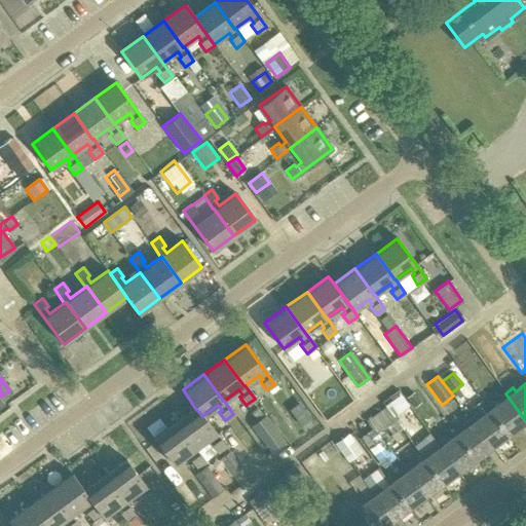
[(413,392),(406,398),(413,408),(420,403),(413,392)]
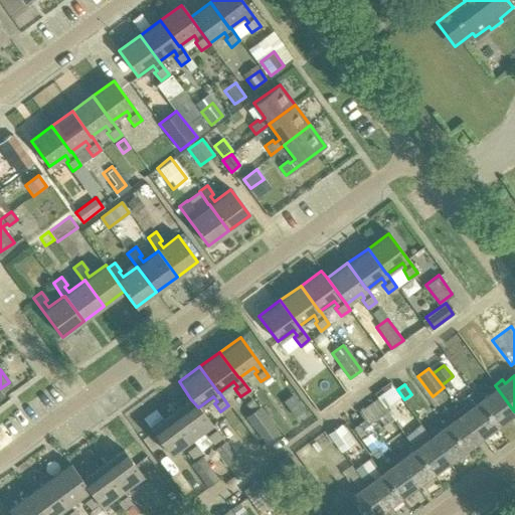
[(514,412),(514,411),(495,385),(487,391),(490,394),(481,400),(500,424),(514,412)]
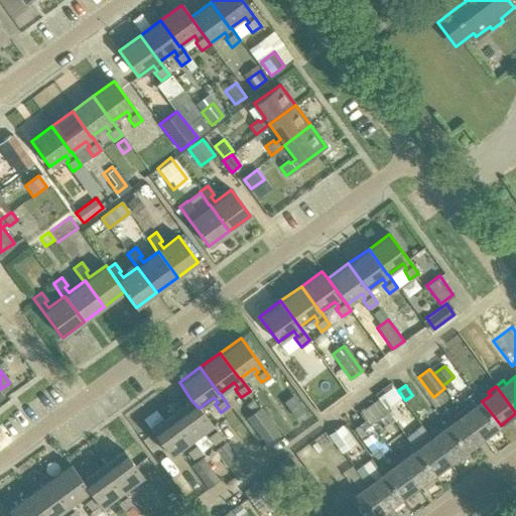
[(390,405),(400,398),(393,388),(382,395),(390,405)]
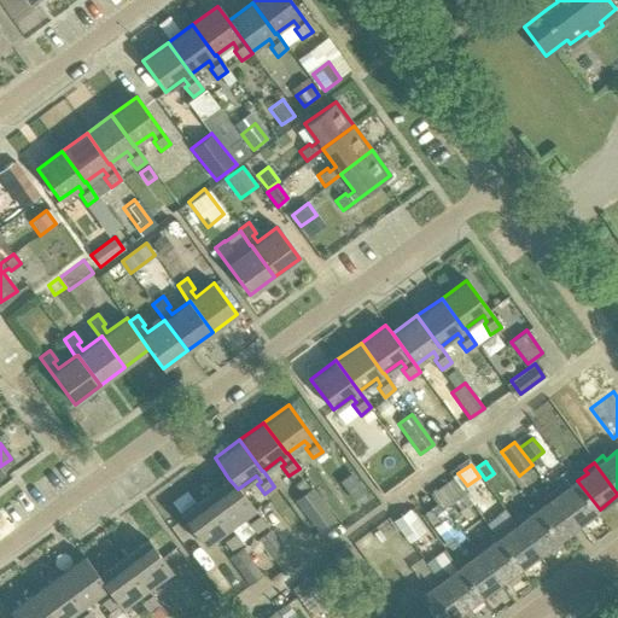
[(227,526),(228,526),(245,513),(250,519),(246,522),(254,531),(263,524),(238,489),(228,478),(204,495),(227,526)]
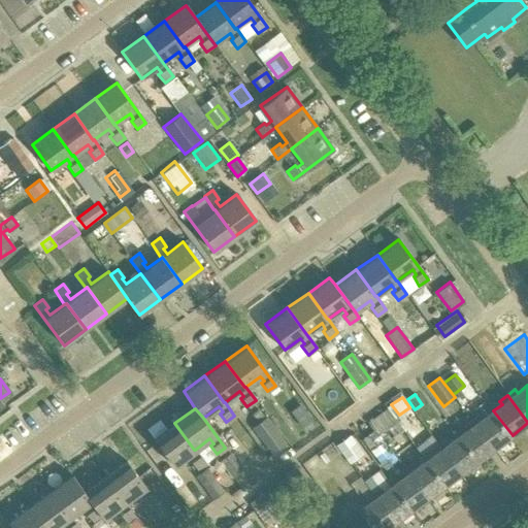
[(513,435),(493,410),(485,418),(482,414),(474,419),(495,448),(513,435)]
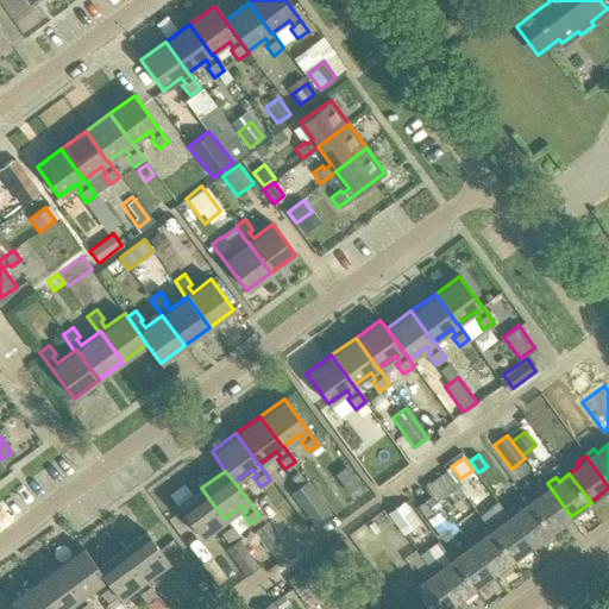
[(289,494),(313,523),(331,510),(307,481),(289,494)]
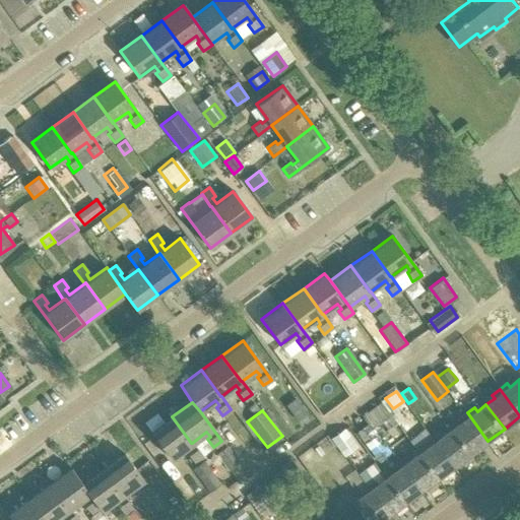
[(488,441),(467,412),(459,418),(461,423),(453,429),(471,453),(488,441)]
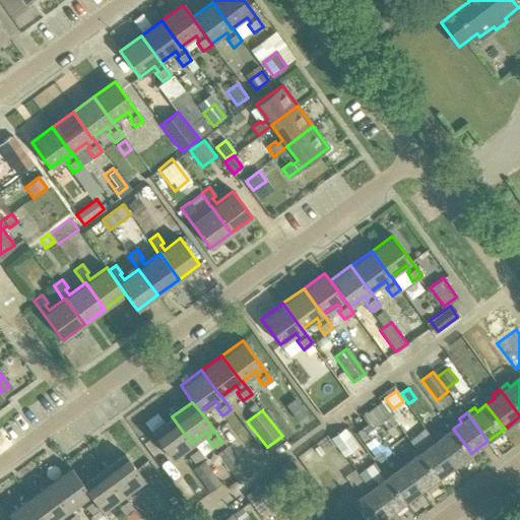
[(171,458),(186,448),(189,452),(187,454),(193,462),(201,456),(192,443),(191,443),(172,416),(151,432),(171,458)]
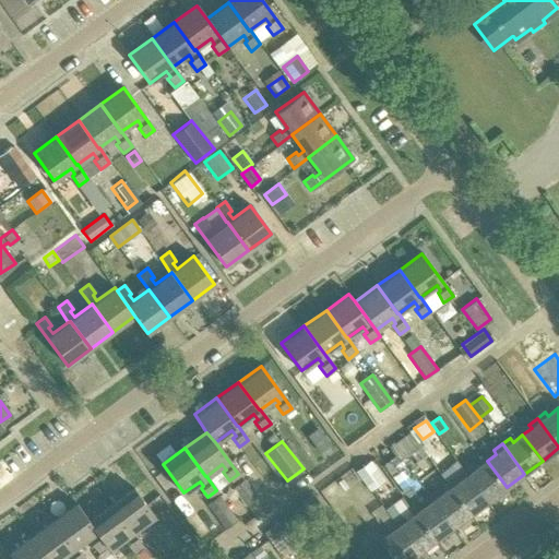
[(408,495),(420,486),(395,454),(384,464),(408,495)]
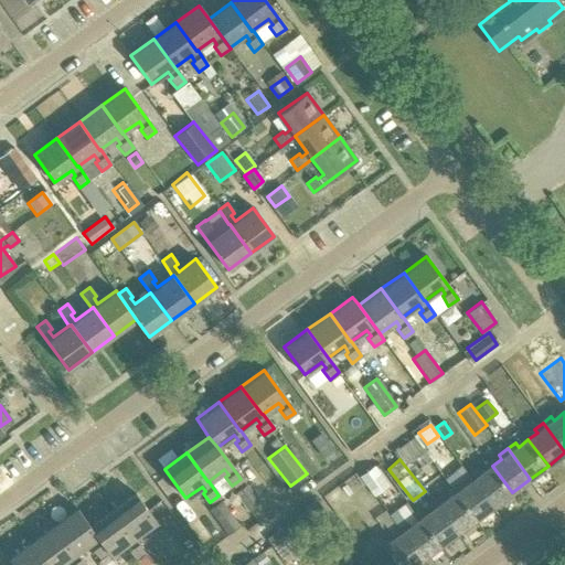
[(512,492),(492,466),(483,472),(480,469),(471,475),(494,505),(512,492)]
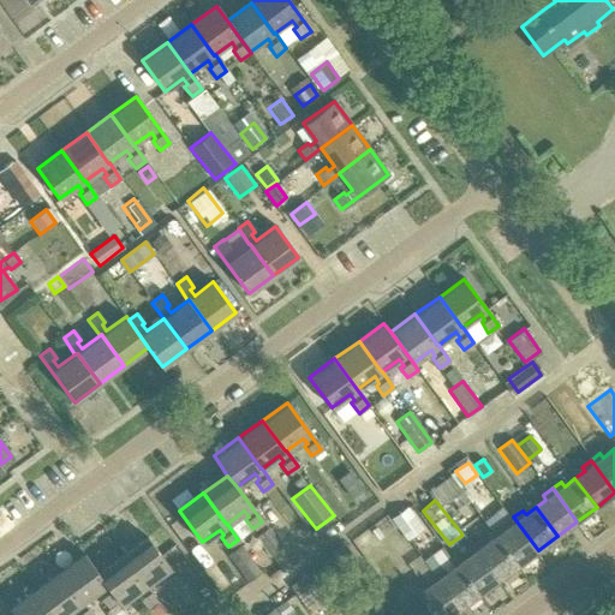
[(406,508),(392,519),(407,541),(422,530),(406,508)]
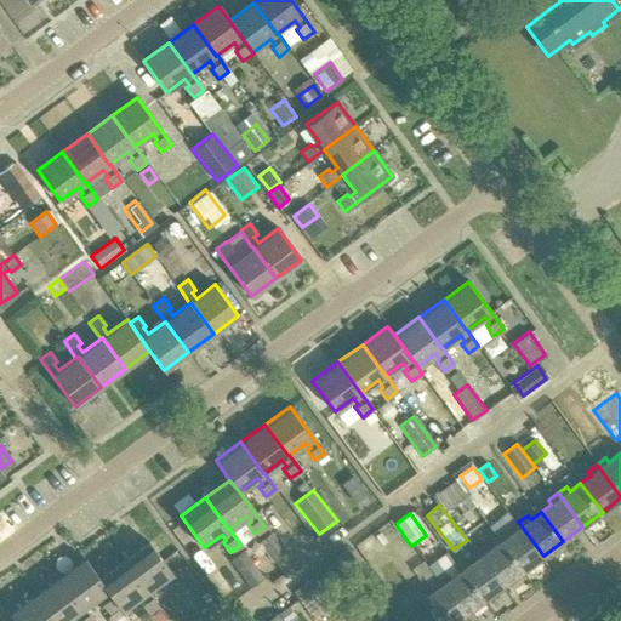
[(543,556),(518,522),(510,529),(513,533),(502,541),(524,570),(543,556)]
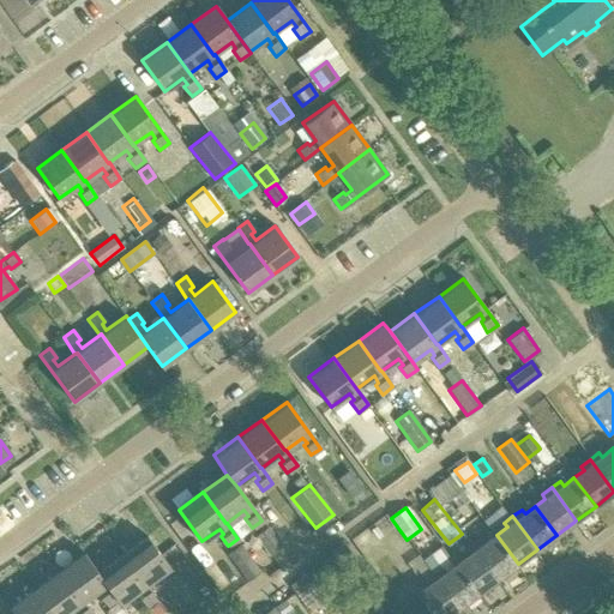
[(144,584),(145,583),(163,570),(167,576),(164,578),(172,588),(180,581),(146,534),(121,553),(144,584)]
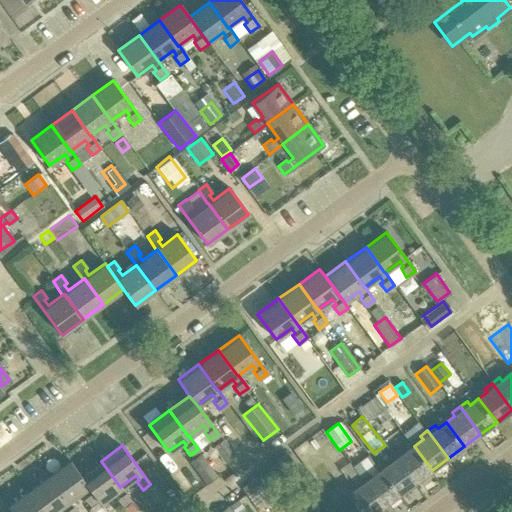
[(432,470),(414,446),(406,452),(403,448),(395,454),(416,482),(432,470)]
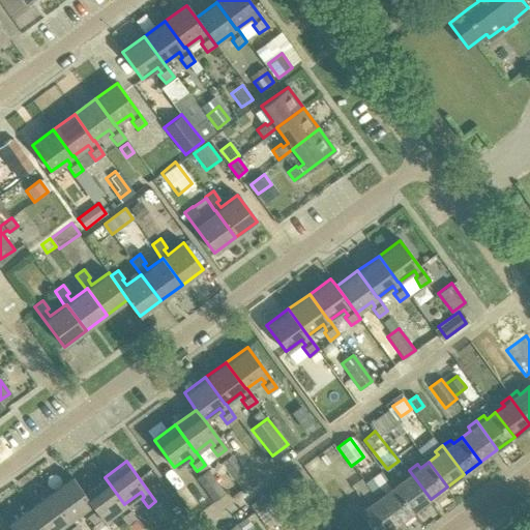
[(225,492),(207,469),(196,477),(213,500),(225,492)]
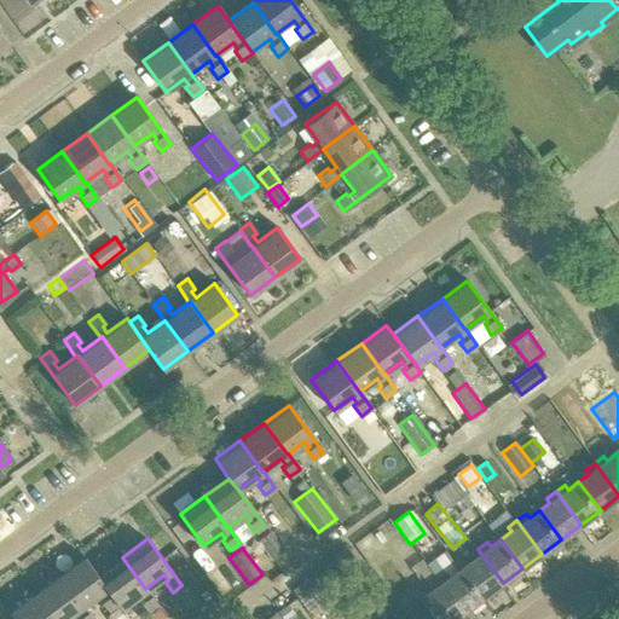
[(503,583),(478,549),(469,555),(473,560),(462,568),(484,597),(503,583)]
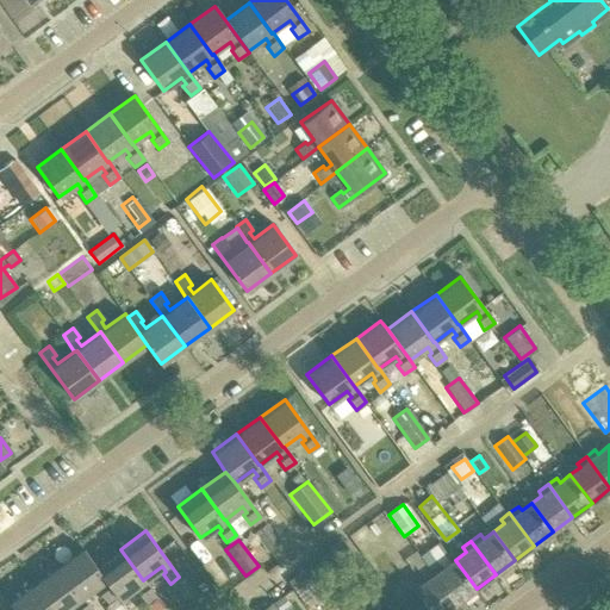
[(81,597),(98,584),(103,590),(99,592),(106,602),(117,595),(95,567),(82,548),(57,566),(81,597)]
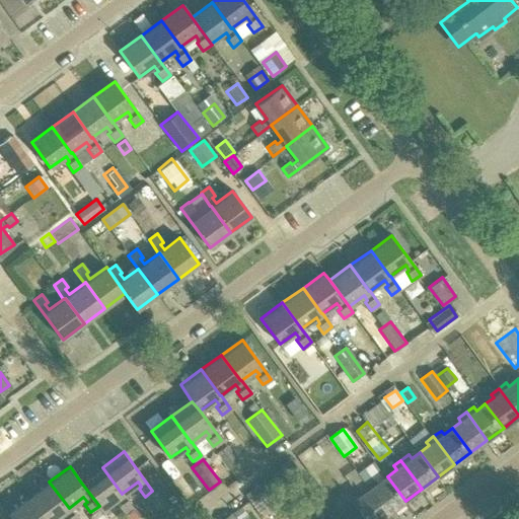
[(101,508),(117,497),(121,502),(118,504),(124,512),(132,506),(123,493),(122,494),(102,467),(81,483),(99,506),(100,507),(101,508)]
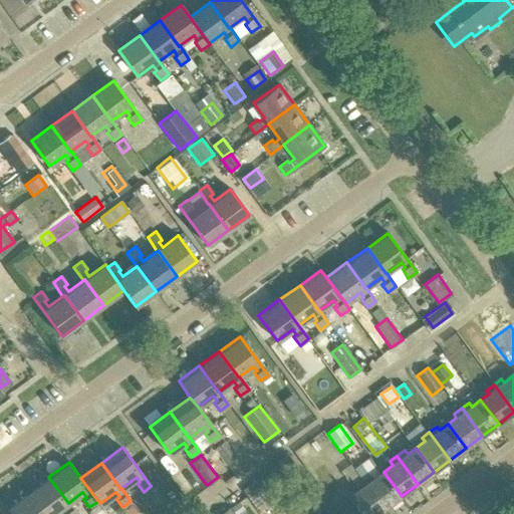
[(364,480),(369,476),(360,464),(352,470),(361,482),(364,480)]
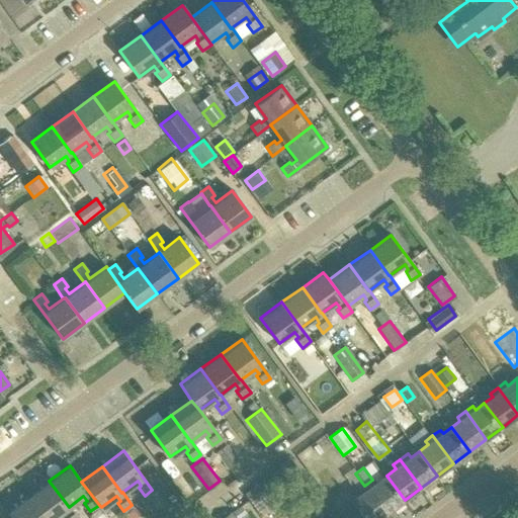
[(355,493),(357,491),(360,489),(364,486),(355,473),(352,469),(343,477),(355,493)]
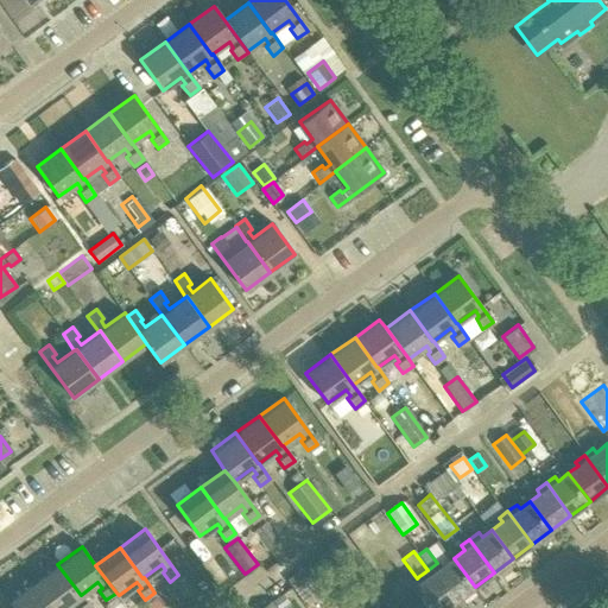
[(475,587),(454,558),(444,565),(441,561),(437,563),(431,568),(456,601),(475,587)]
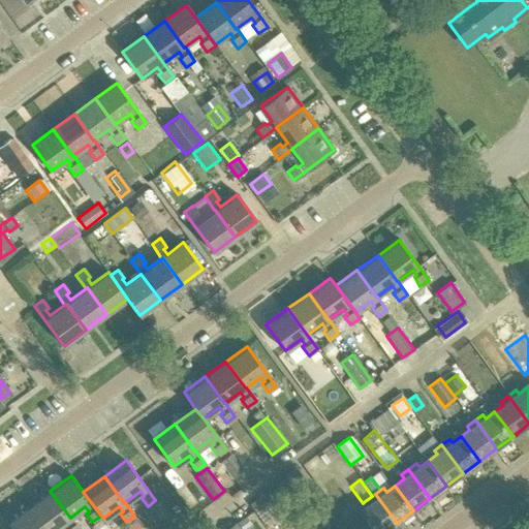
[(45,528),(54,528),(64,522),(68,527),(65,528),(78,528),(70,518),(50,491),(29,506),(45,528)]
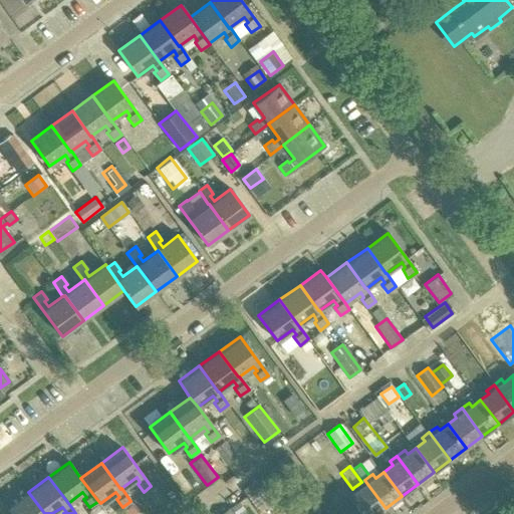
[(266,512),(278,503),(267,487),(260,478),(242,491),(249,501),(255,497),(266,512)]
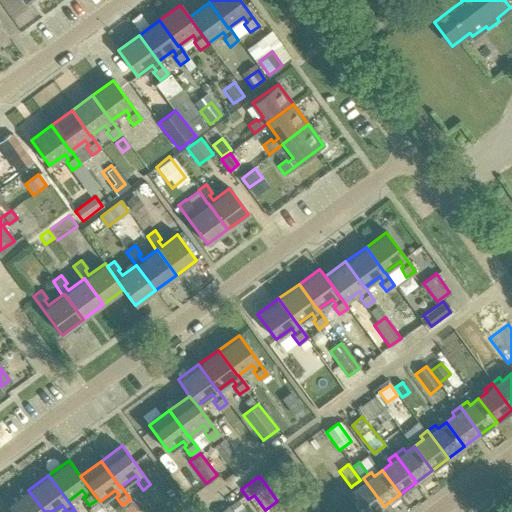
[(376,511),(384,506),(363,478),(360,480),(356,483),(359,486),(346,496),(358,511),(376,511)]
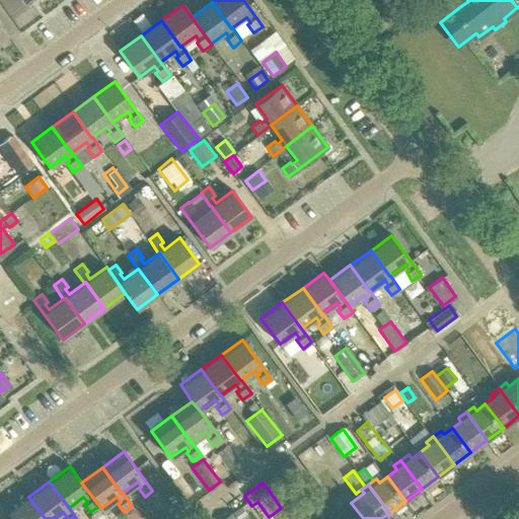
[(276,499),(288,515),(299,507),(287,491),(276,499)]
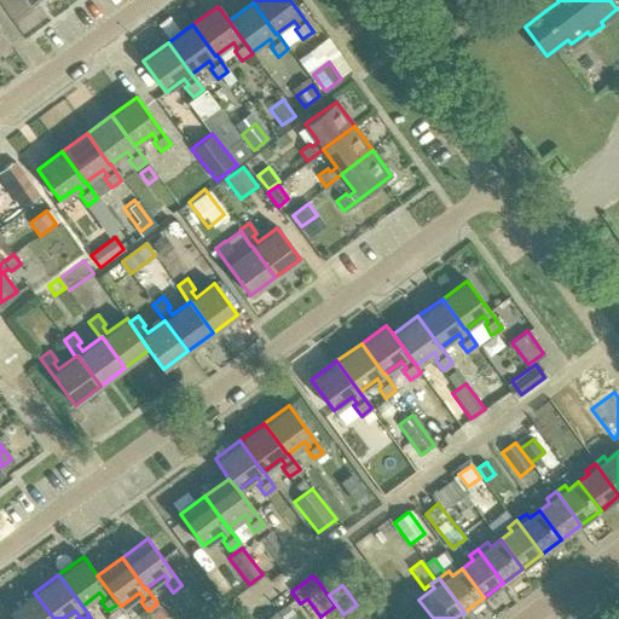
[(53,618),(34,593),(9,611),(15,618),(53,618)]
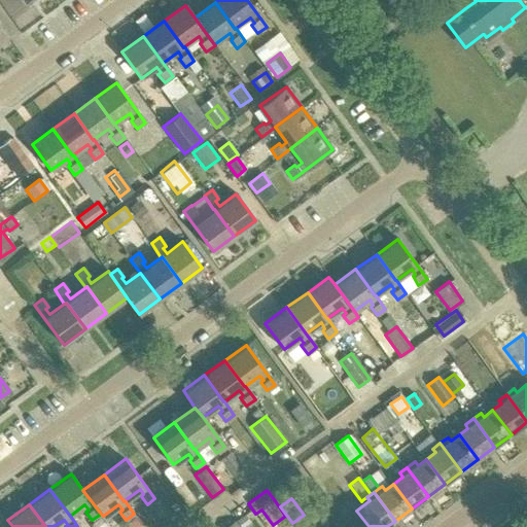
[(241,526),(254,517),(246,506),(233,516),(241,526)]
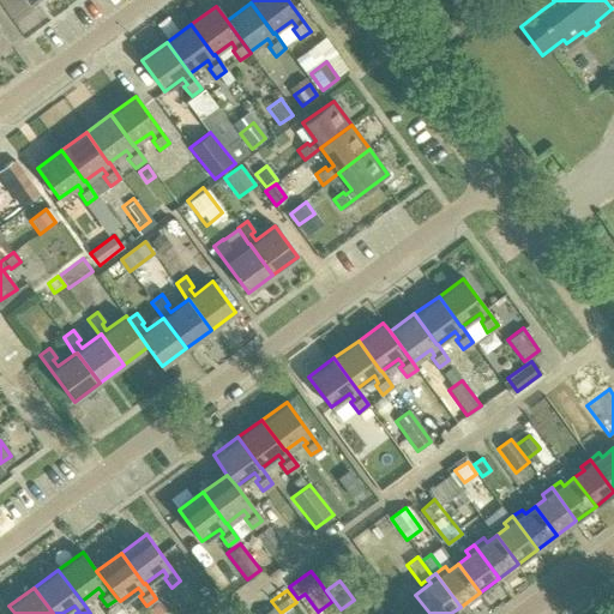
[(120,601),(119,600),(106,609),(108,613),(122,613),(127,612),(120,601)]
